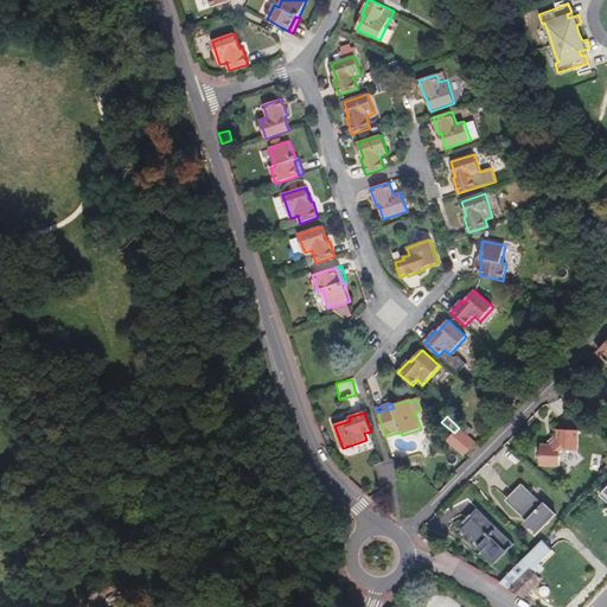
[(474,441),(459,428),(454,433),(447,441),(462,454),(474,441)]
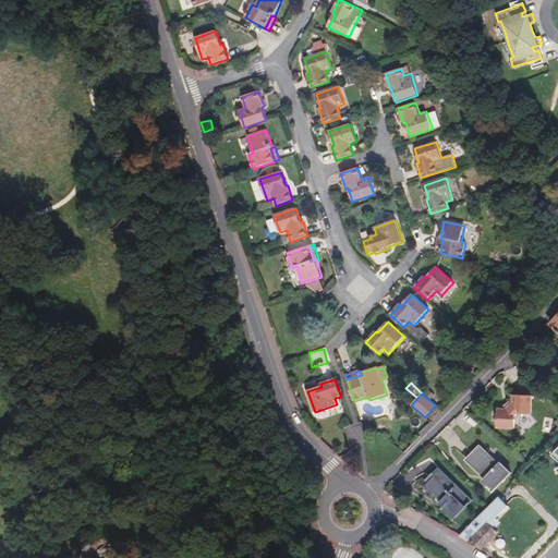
[(531,415),(532,396),(513,396),(513,403),(512,404),(507,410),(506,410),(498,410),(497,428),(516,429),(516,420),(522,414),(531,415)]
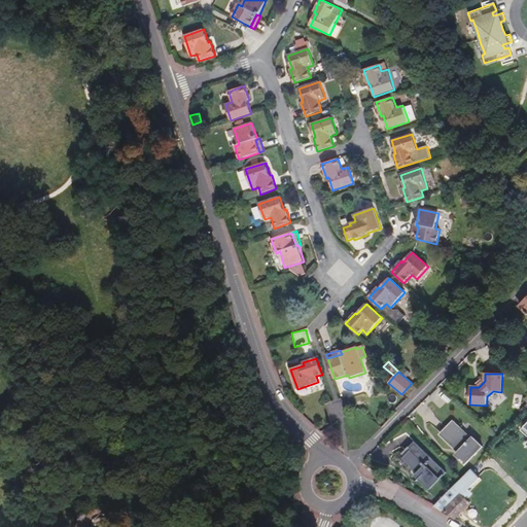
[(483,448),(473,438),(471,441),(453,422),(441,434),(459,453),(457,456),(460,459),(459,460),(463,464),(463,463),(465,465),(483,448)]
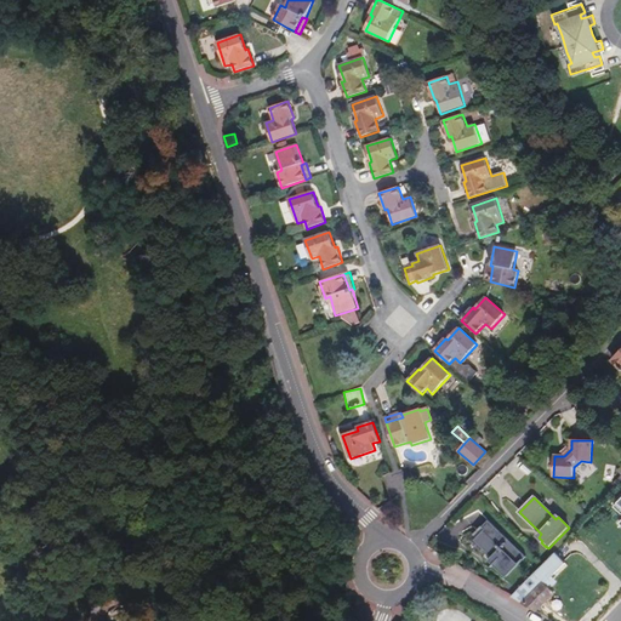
[(527,557),(489,522),(483,528),(473,539),(476,541),(491,556),(488,559),(493,564),(506,577),(527,557)]
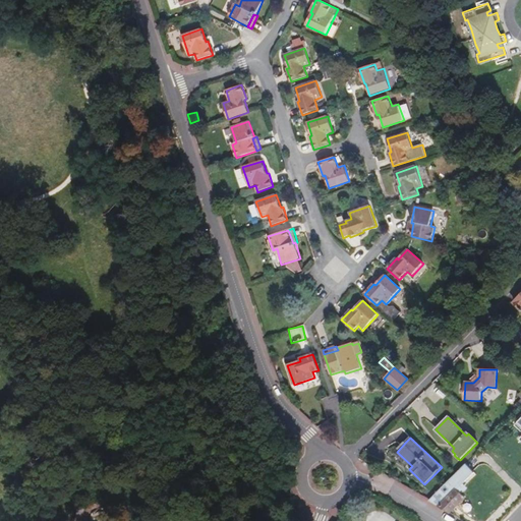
[(467,488),(465,486),(477,475),(466,463),(456,474),(430,500),(429,501),(450,513),(465,498),(461,494),(467,488)]
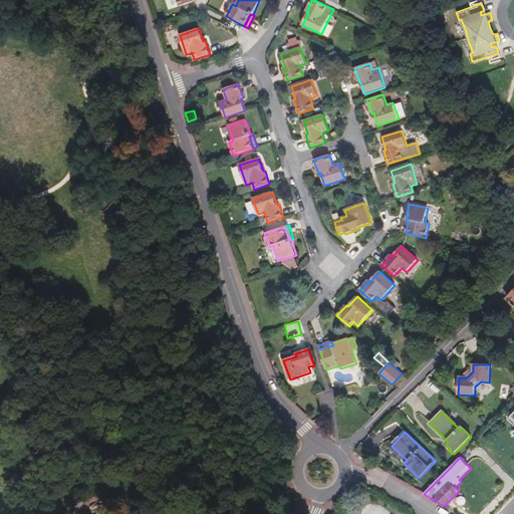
[(82,509),(82,510),(82,513),(117,513),(118,512),(118,510),(118,508),(117,505),(116,503),(115,501),(114,499),(112,497),(110,495),(108,494),(106,493),(103,493),(101,492),(98,492),(96,493),(93,493),(91,494),(89,496),(87,497),(85,499),(84,501),(83,504),(82,506),(82,509)]
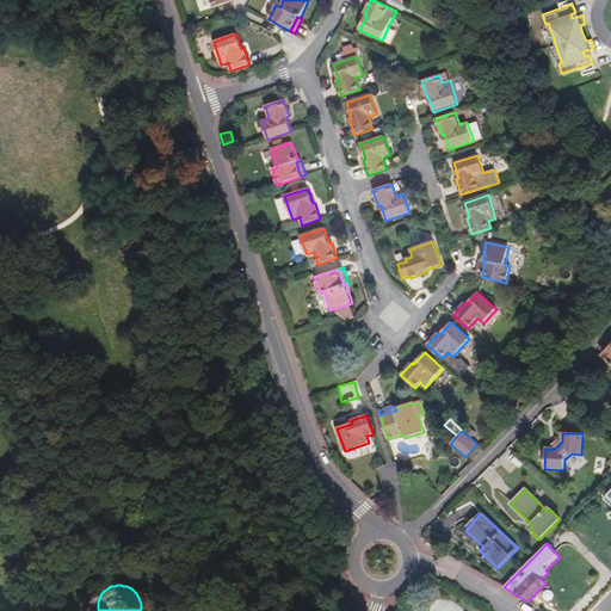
All buildings are outlined.
